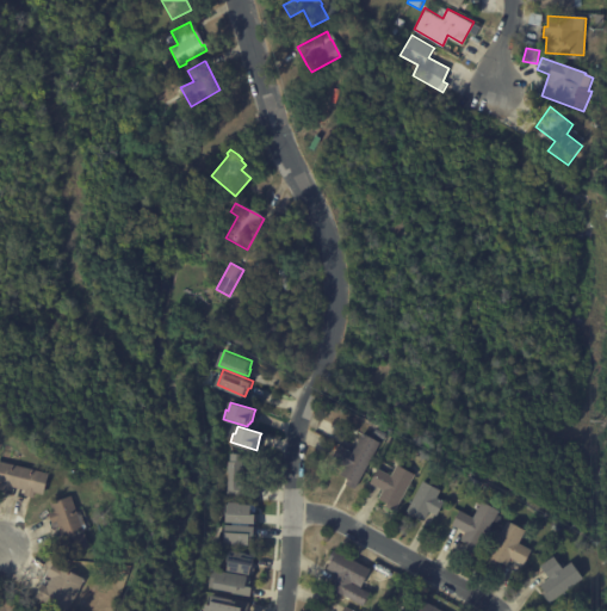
[(346,479),(338,474),(342,466),(330,458),(339,445),(351,452),(361,433),(379,444),(352,488),(345,483),(347,480),(346,479)]
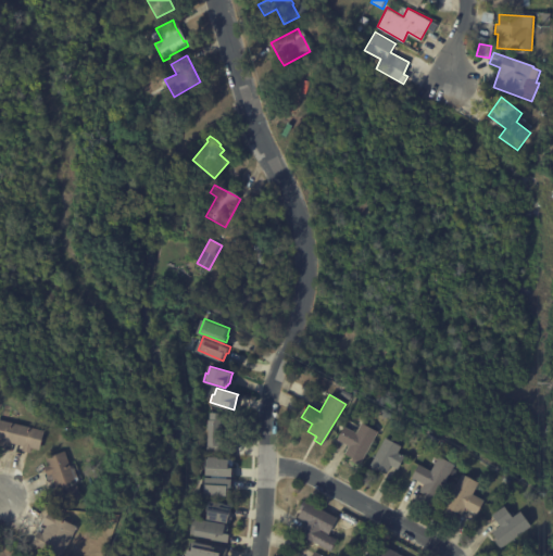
[(220,413),(204,412),(203,450),(218,450),(220,413)]
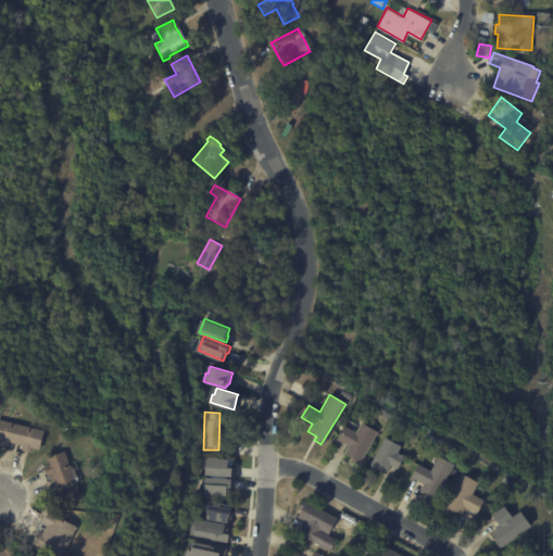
[(25,452),(22,451),(23,446),(7,442),(5,446),(0,445),(0,420),(44,430),(38,450),(30,447),(29,453),(25,452)]
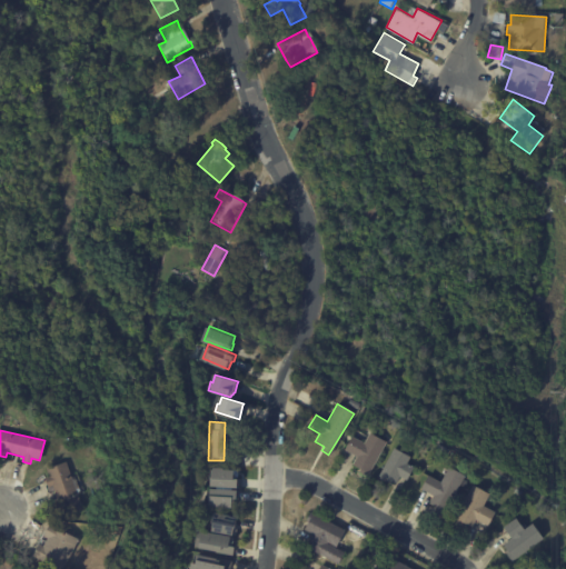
[(350,467),(356,457),(344,450),(350,437),(363,443),(368,433),(384,442),(366,475),(350,467)]
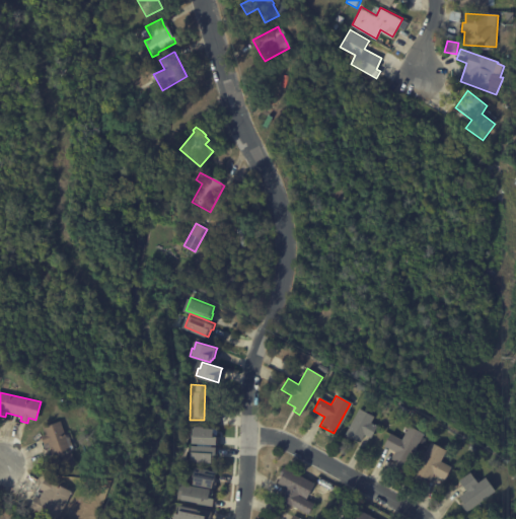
[(366,414),(372,418),(369,424),(375,428),(369,439),(363,436),(358,444),(343,437),(358,410),(366,414)]
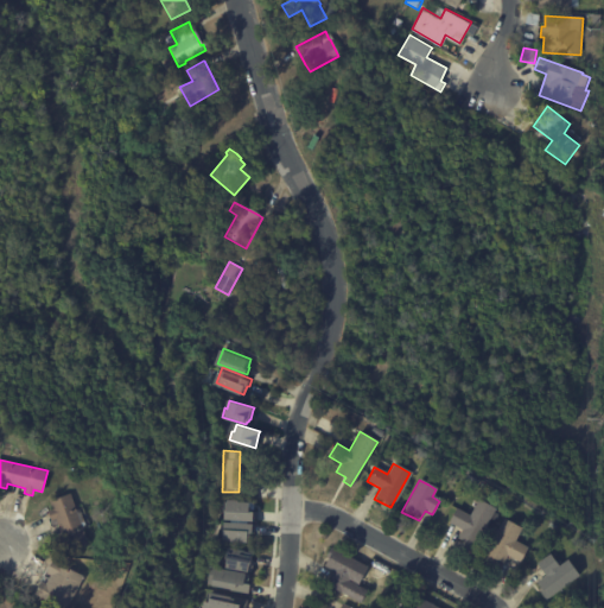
[(75,506),(76,511),(80,510),(86,525),(82,526),(88,543),(68,551),(64,542),(59,544),(57,536),(62,533),(56,519),(51,520),(48,511),(52,510),(49,501),(70,493),(75,506)]
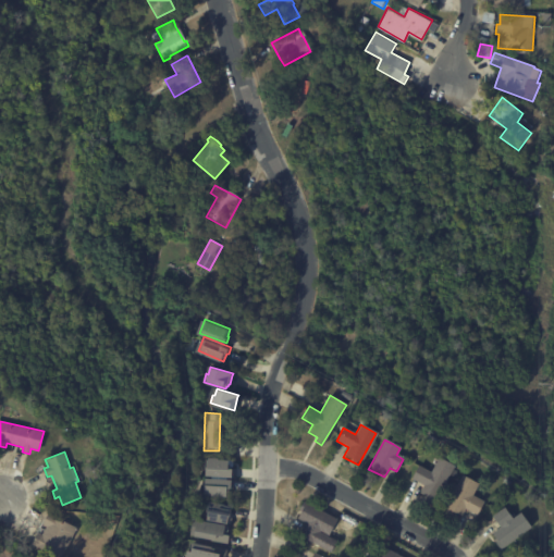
[(455,466),(433,506),(425,502),(428,496),(420,493),(425,485),(413,479),(419,466),(431,472),(439,457),(455,466)]
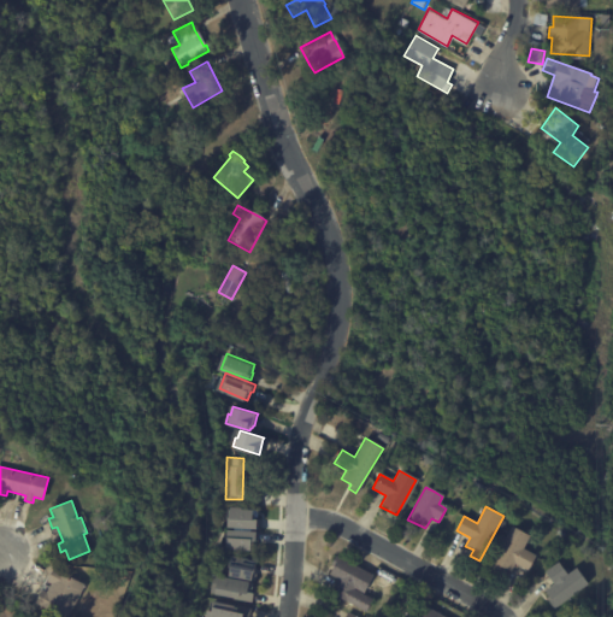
[(253,509),(224,509),(224,528),(253,528),(253,509)]
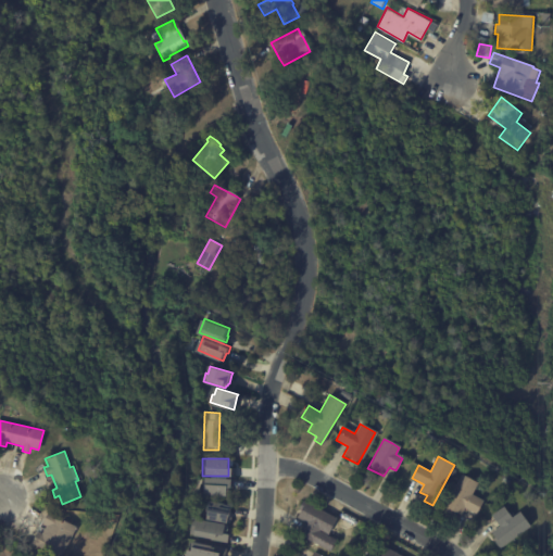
[(478,484),(473,495),(485,502),(478,515),(465,508),(462,516),(454,512),(453,515),(443,510),(463,474),(479,482),(478,484)]
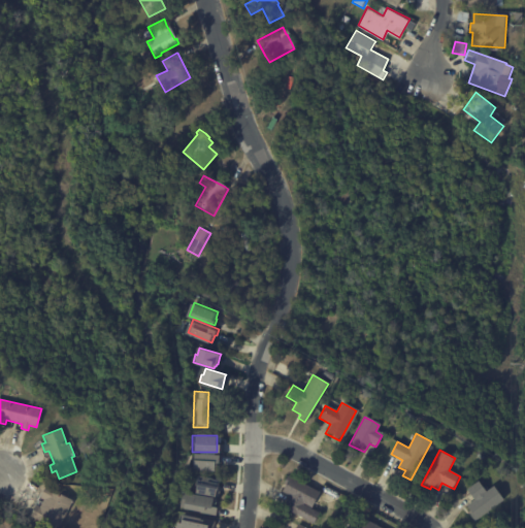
[(480,452),(487,456),(484,460),(477,456),(480,452)]
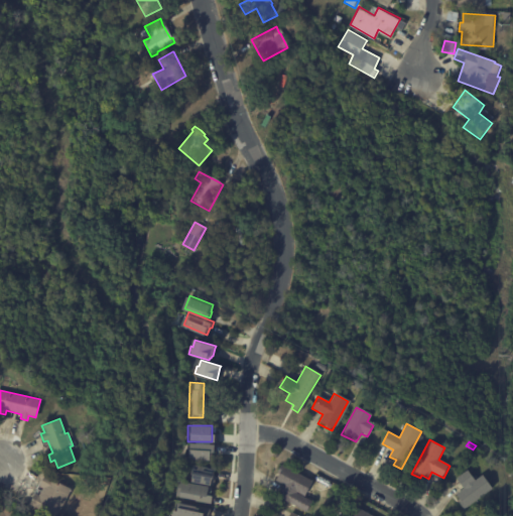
[(184,459),(210,460),(211,443),(185,442),(184,459)]
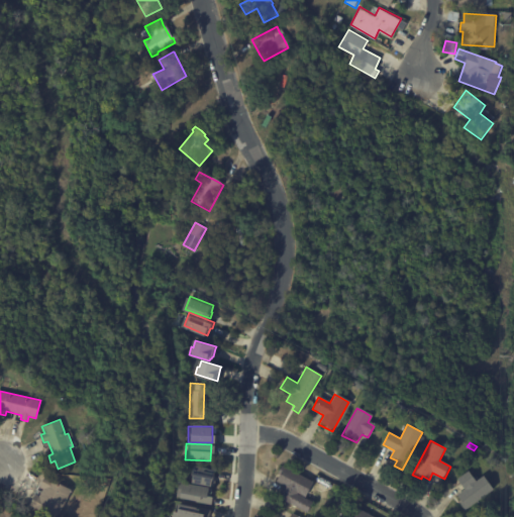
[(216,472),(213,486),(194,482),(195,475),(194,475),(196,466),(216,470),(216,472)]
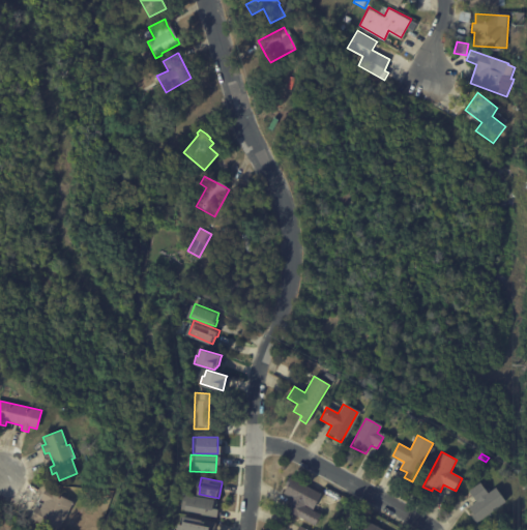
[(316,503),(312,510),(321,516),(315,526),(285,509),(291,498),(284,494),(288,488),(286,487),(290,477),(321,495),(316,503)]
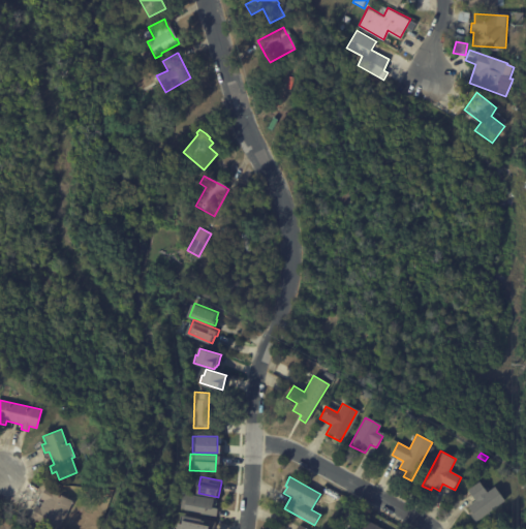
[(471,515),(472,514),(467,507),(474,501),(467,491),(480,481),(488,493),(495,488),(505,502),(475,523),(470,516),(471,515)]
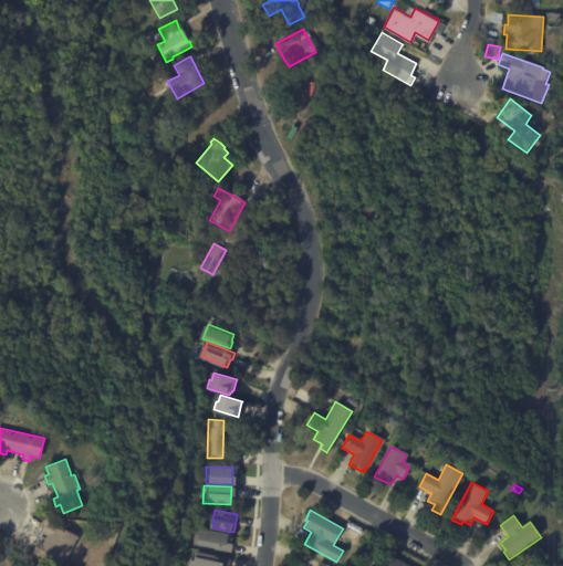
[(79,536),(62,565),(56,565),(32,553),(38,541),(42,543),(47,535),(42,532),(49,521),(79,536)]
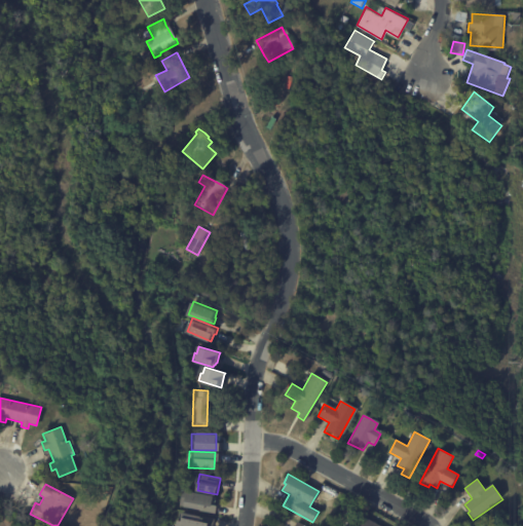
[(215,499),(214,504),(218,505),(216,514),(187,508),(187,505),(184,504),(187,489),(216,495),(215,499)]
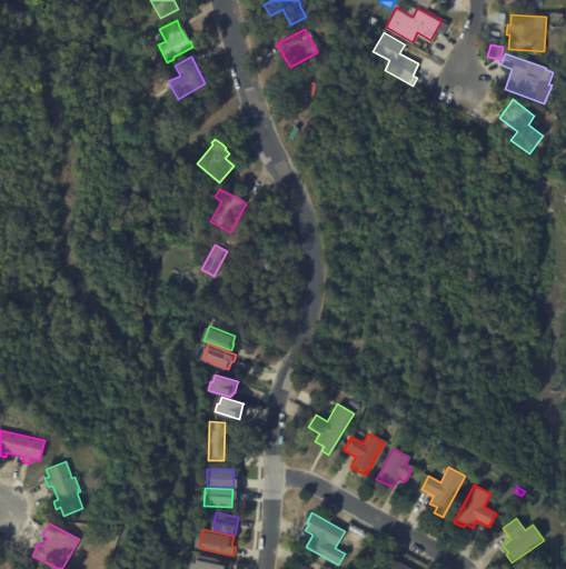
[(231,562),(230,568),(194,568),(195,563),(199,563),(201,556),(231,561),(231,562)]
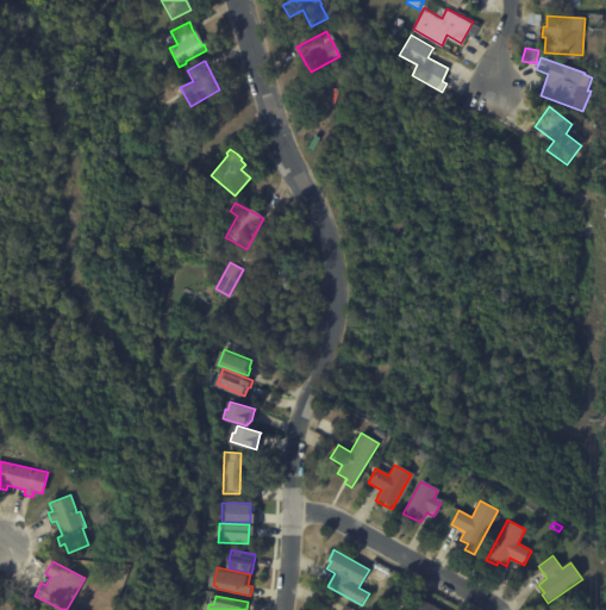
[(0,597),(24,609),(0,609),(0,597)]
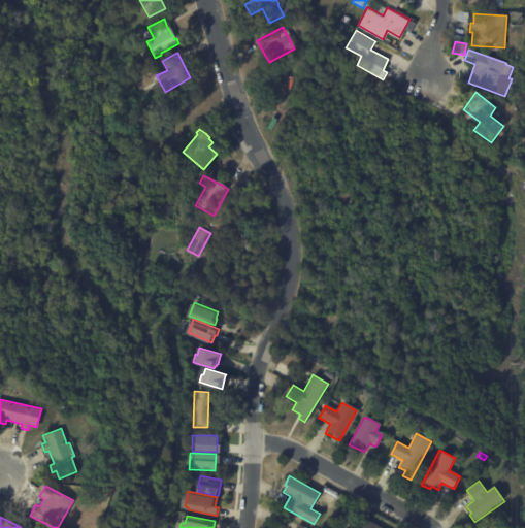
[(379,527),(362,519),(357,527),(379,527)]
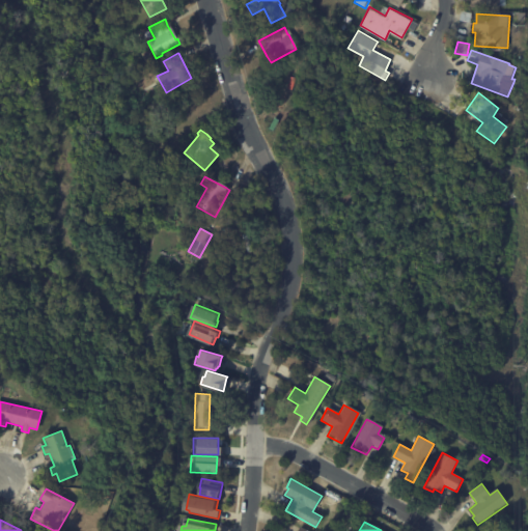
All buildings are outlined.
